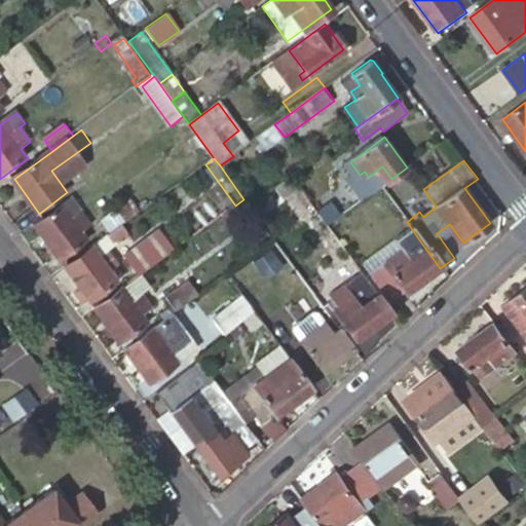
[(377,189),(391,179),(382,166),(368,177),(377,189)]
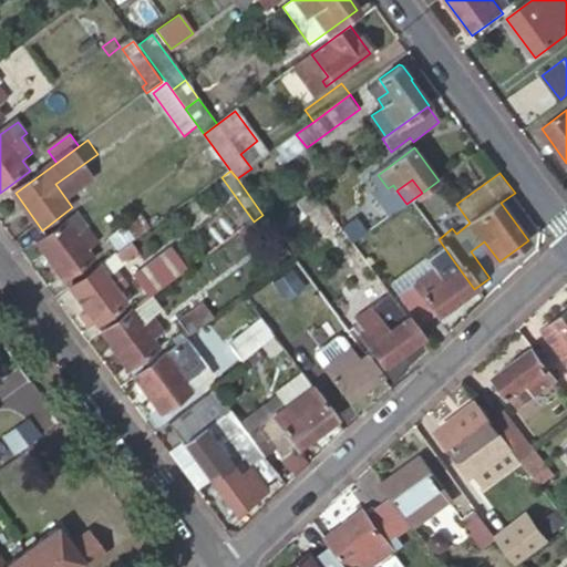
[(318,202),(311,192),(296,203),(303,213),(318,202)]
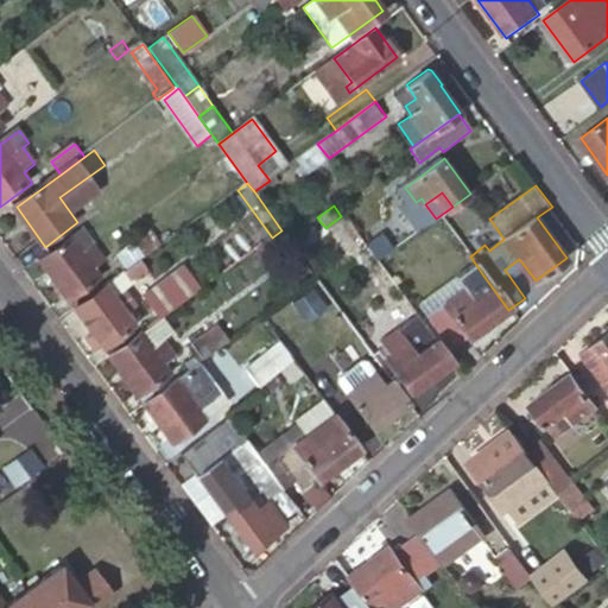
[(470,257),(485,245),(474,229),(457,240),(470,257)]
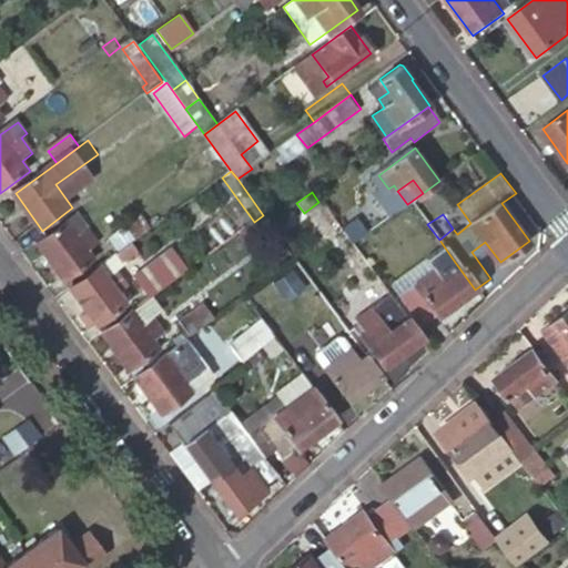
[(342,231),(352,244),(381,223),(376,219),(365,225),(359,217),(342,231)]
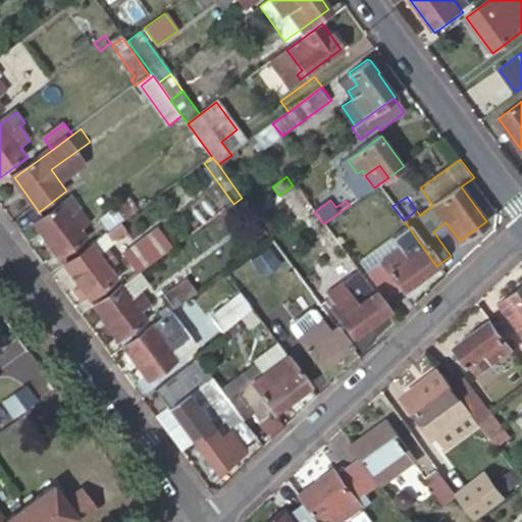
[(61,204),(35,224),(61,260),(88,240),(83,232),(91,226),(81,212),(72,218),(61,204)]
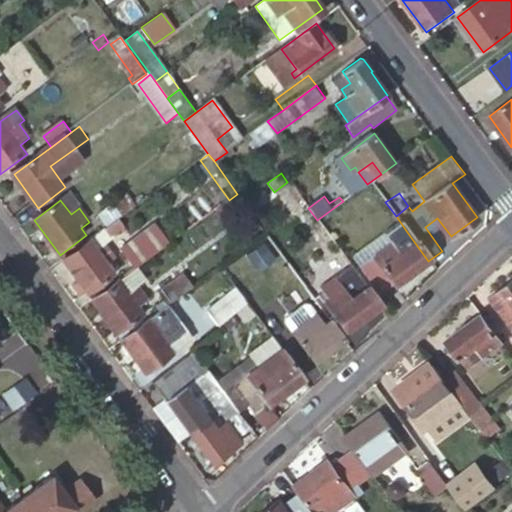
[(119,219),(63,260),(88,294),(115,274),(107,263),(116,257),(104,240),(110,236),(111,237),(125,227),(119,219)]
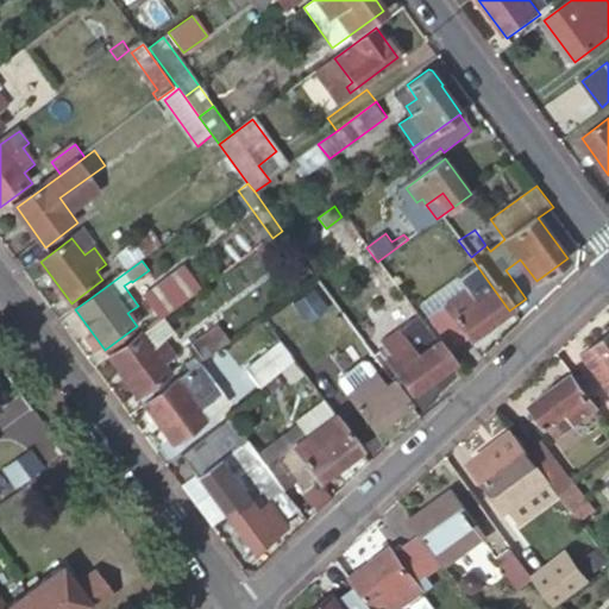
[(203,289),(220,277),(211,264),(194,277),(203,289)]
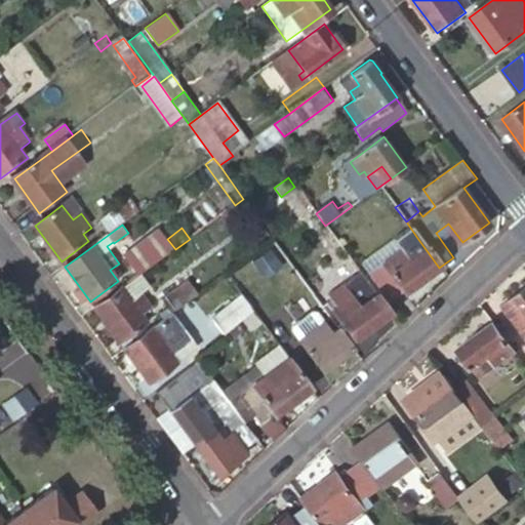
[(139,276),(175,249),(167,239),(162,232),(126,258),(139,276)]
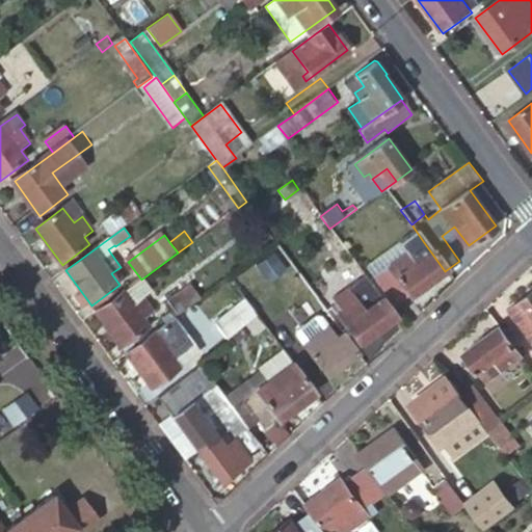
[(396,308),(445,271),(423,241),(374,277),(396,308)]
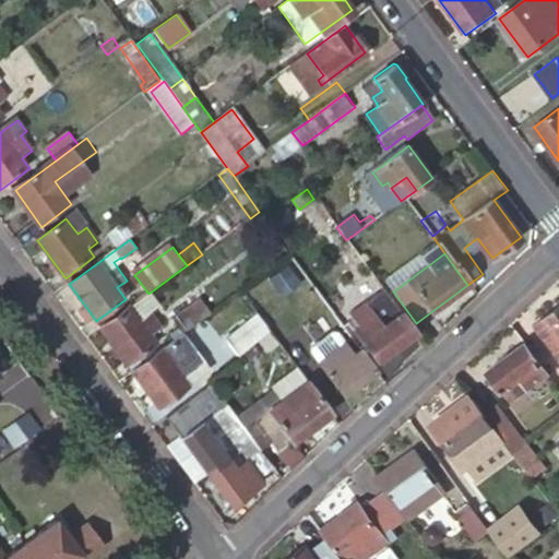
[(304,378),(320,365),(319,364),(312,354),(309,356),(264,298),(251,307),(296,368),(304,378)]
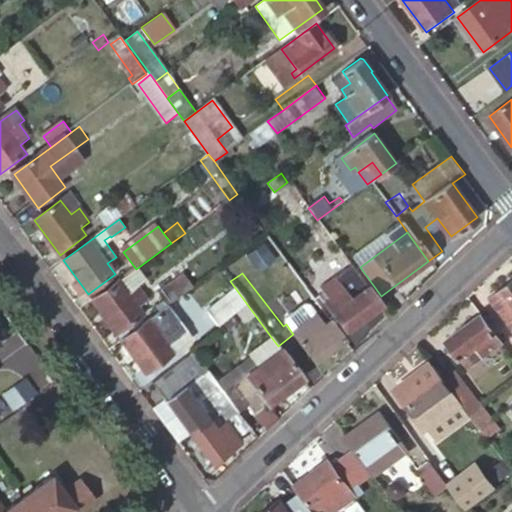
[(346,332),(381,306),(359,276),(330,298),(325,291),(320,296),(346,332)]
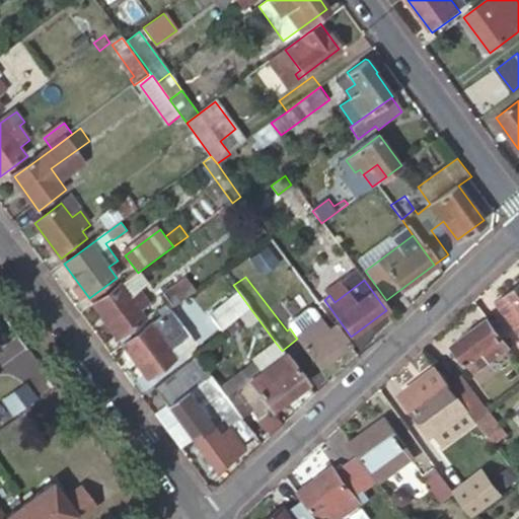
[(169,312),(171,310),(191,296),(180,283),(159,298),(169,312)]
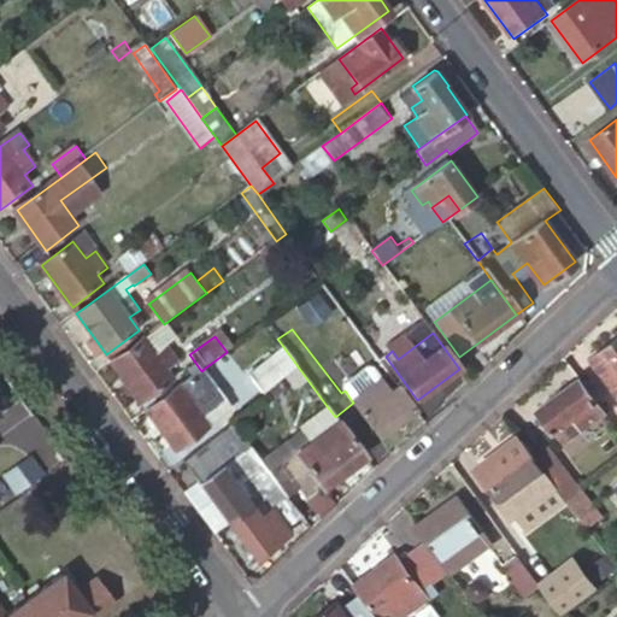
[(146,339),(112,363),(142,404),(176,378),(169,370),(181,360),(169,344),(157,353),(146,339)]
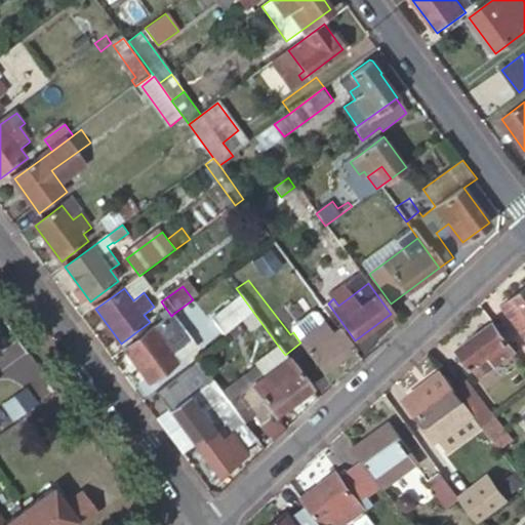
[(524,328),(524,291),(508,304),(524,328)]
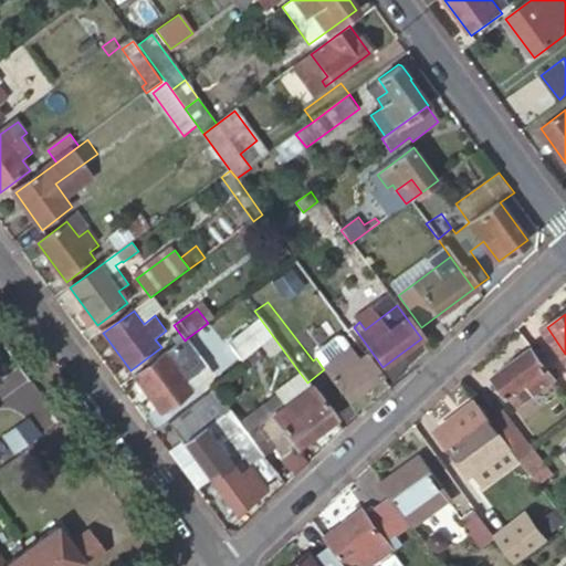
[(258,316),(227,339),(240,356),(271,333),(258,316)]
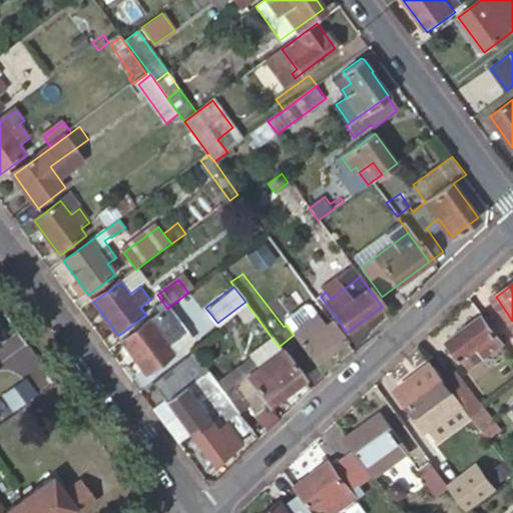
[(167,309),(122,342),(147,376),(173,357),(167,349),(188,333),(169,307),(167,309)]
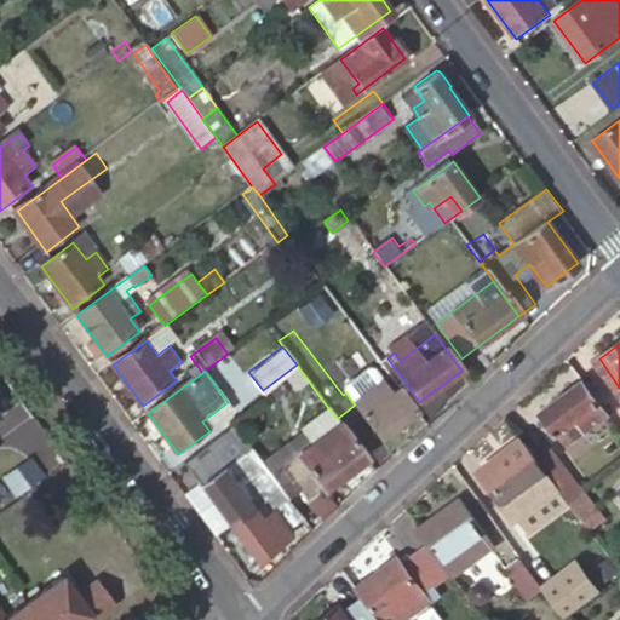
[(346,392),(354,403),(375,388),(368,377),(346,392)]
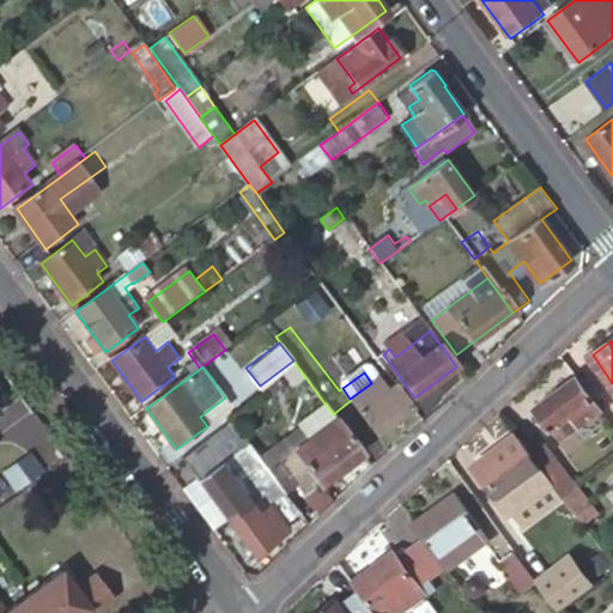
[(600,410),(577,377),(534,407),(550,430),(557,425),(564,435),(600,410)]
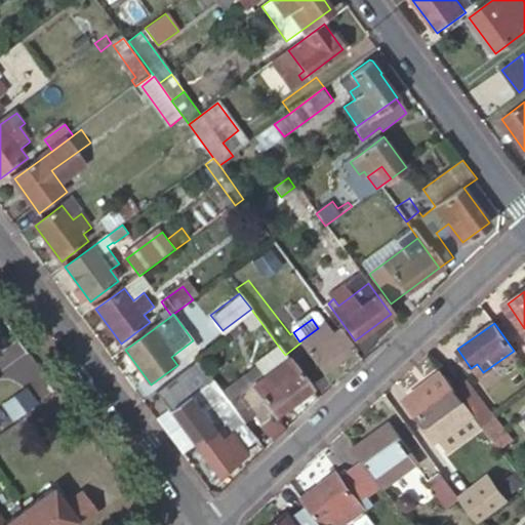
[(321,371),(353,349),(338,329),(331,333),(324,324),(318,328),(299,341),(300,342),(321,371)]
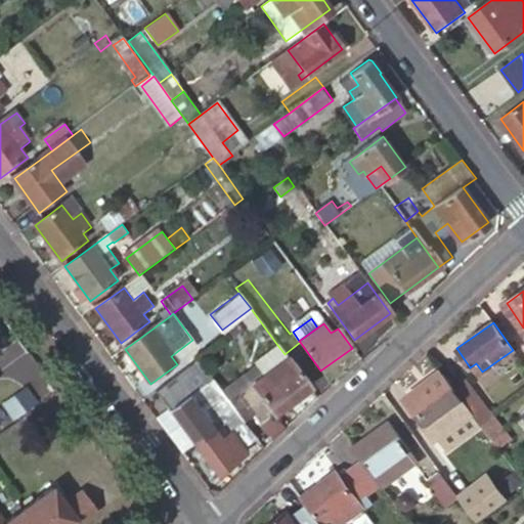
[(260,425),(310,388),(285,354),(277,345),(254,362),(257,366),(263,375),(237,394),(260,425)]
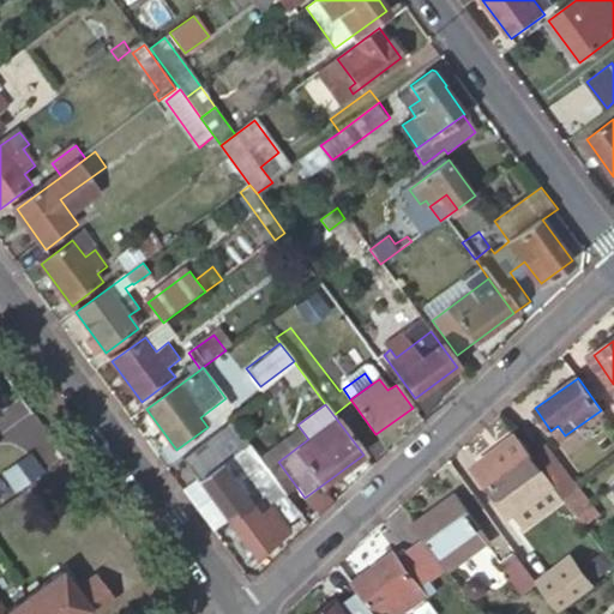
[(269,469),(278,462),(308,439),(301,429),(262,461),(269,469)]
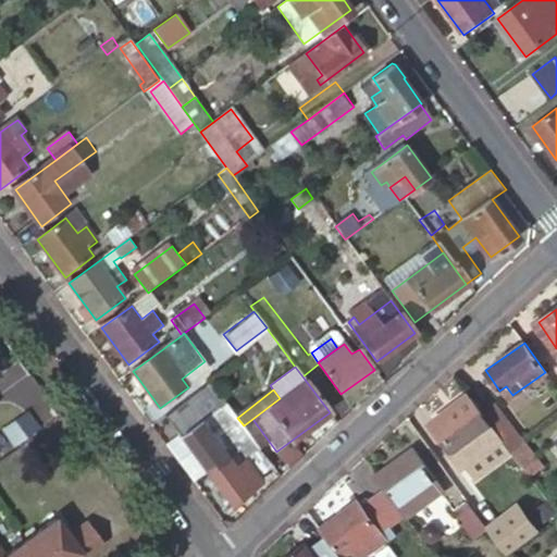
[(251,457),(261,450),(244,425),(237,418),(226,404),(222,407),(212,394),(172,423),(231,507),(267,480),(251,457)]
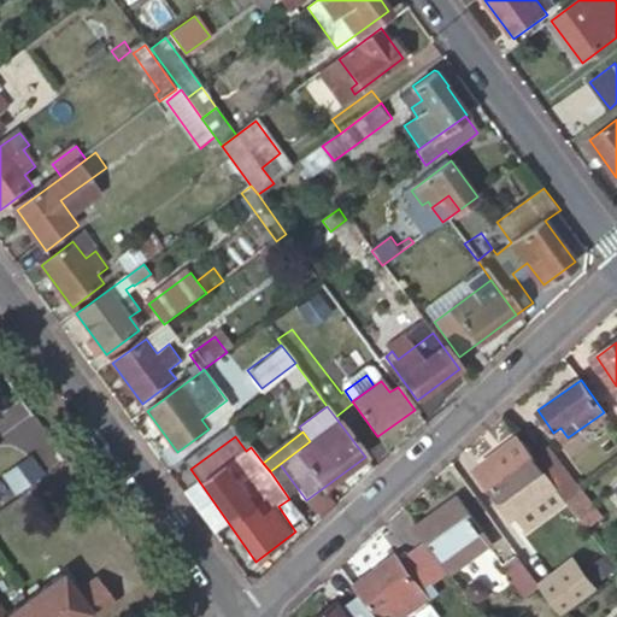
[(534,458),(519,439),(477,470),(501,503),(513,495),(522,507),(546,491),(553,499),(560,494),(534,458)]
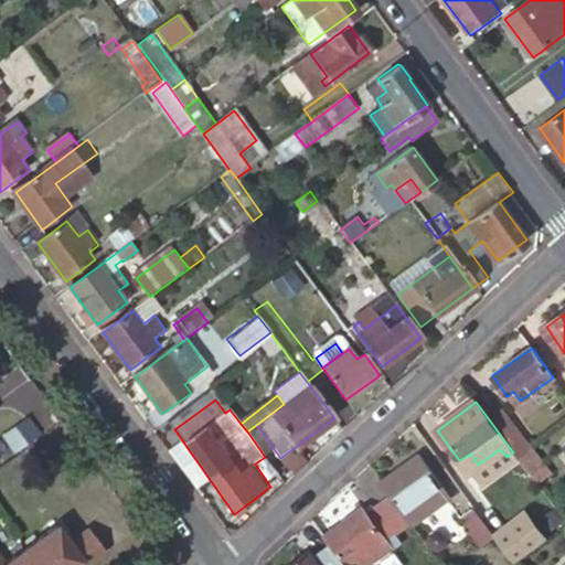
[(489,419),(513,452),(519,461),(533,451),(503,409),(489,419)]
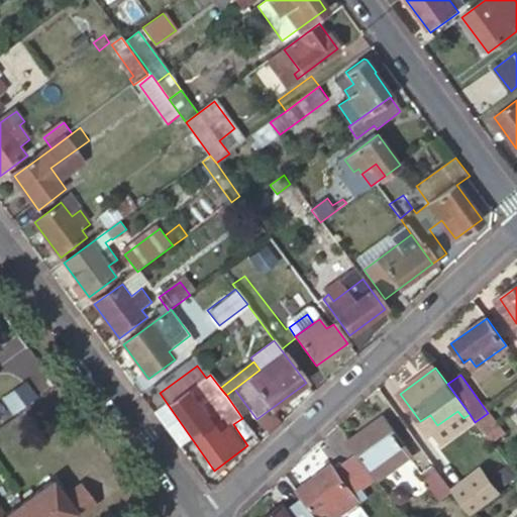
[(488,413),(475,422),(491,444),(505,435),(488,413)]
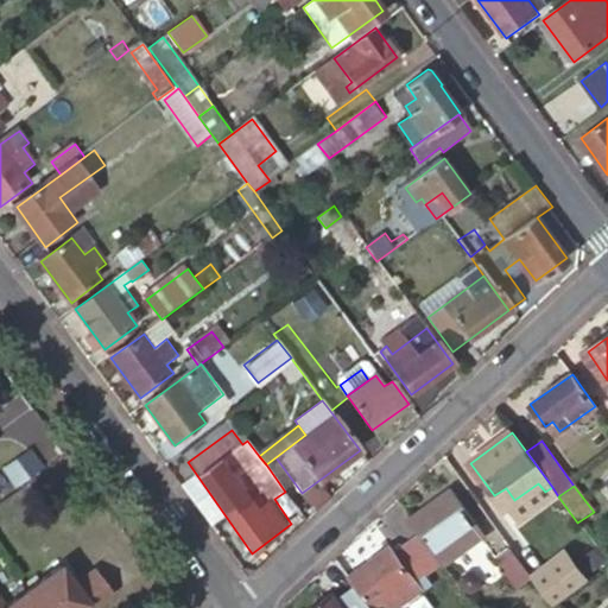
[(451,491),(411,520),(423,537),(435,552),(442,563),(482,534),(451,491)]
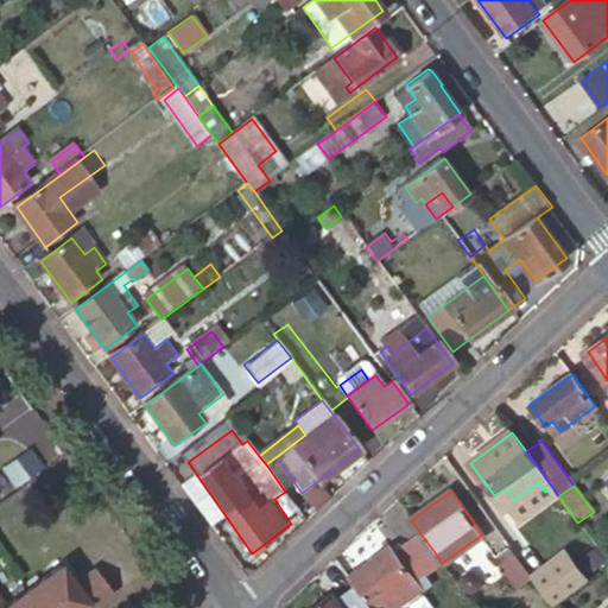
[(391,550),(349,580),(369,607),(375,607),(387,601),(392,607),(399,607),(406,605),(398,593),(413,581),(423,575),(417,567),(435,552),(423,537),(396,556),(391,550)]
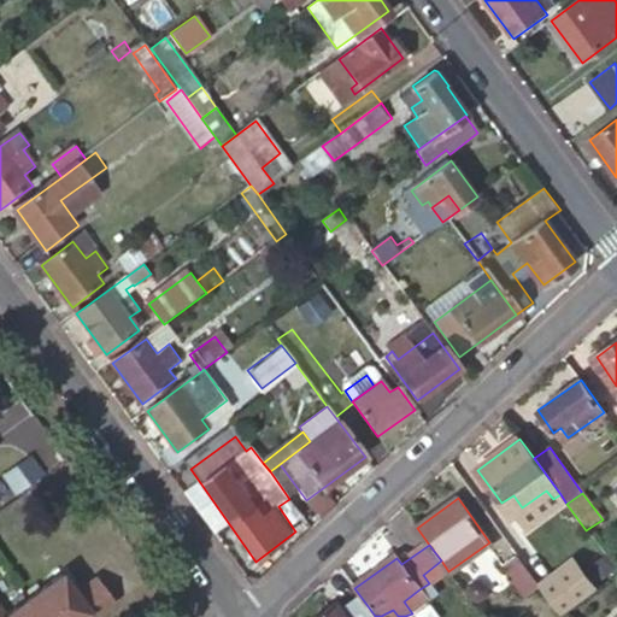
[(542,586),(521,557),(506,566),(528,597),(542,586)]
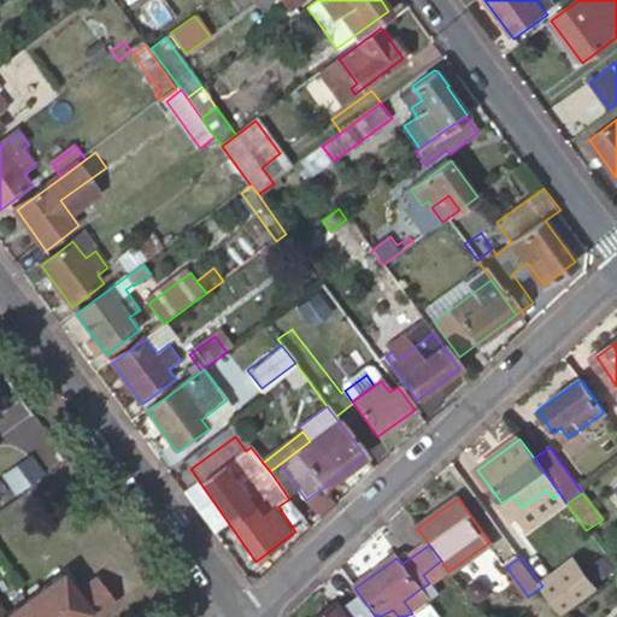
[(575,566),(545,589),(564,616),(594,593),(575,566)]
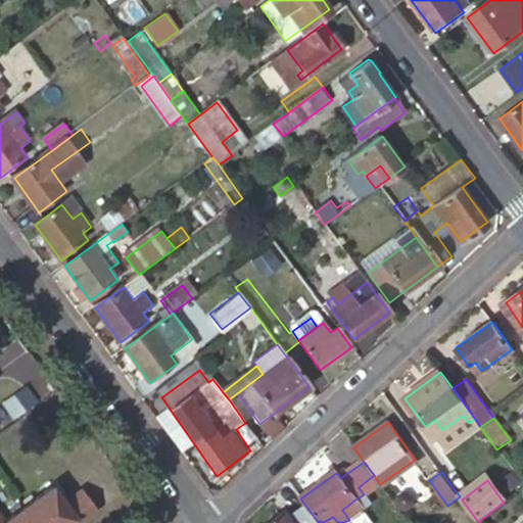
[(35,522),(69,522),(75,520),(77,522),(80,522),(98,510),(82,488),(64,502),(52,485),(35,498),(31,492),(20,498),(27,506),(25,508),(35,522)]
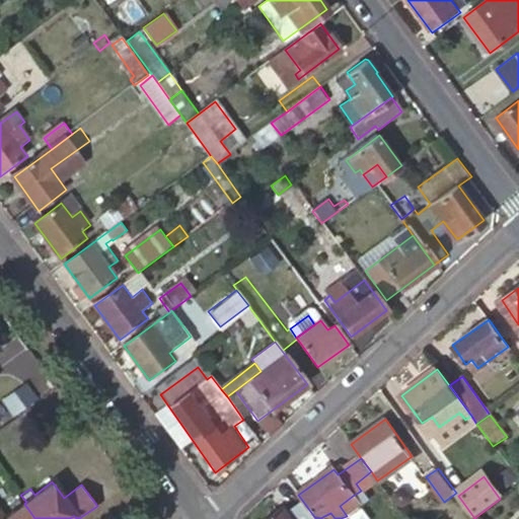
[(0,512),(0,518),(34,518),(24,504),(20,506),(16,499),(8,505),(13,511),(4,518),(0,512)]
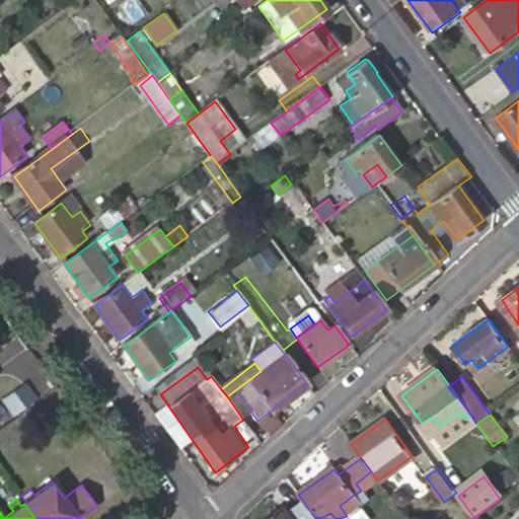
[(296,518),(288,506),(269,518),(296,518)]
